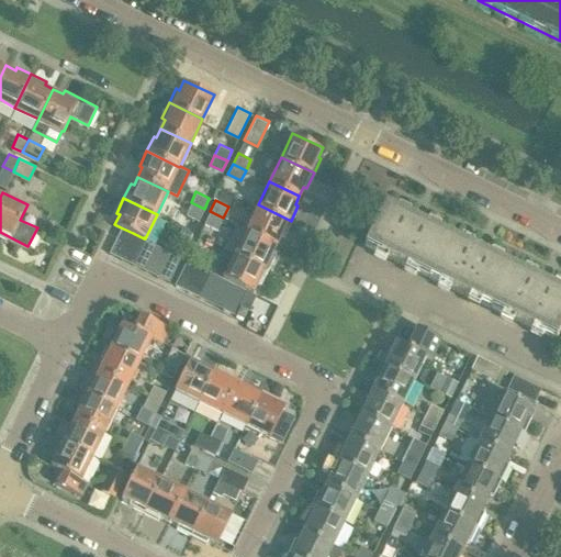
[(199,219),(204,209),(191,202),(186,212),(199,219)]
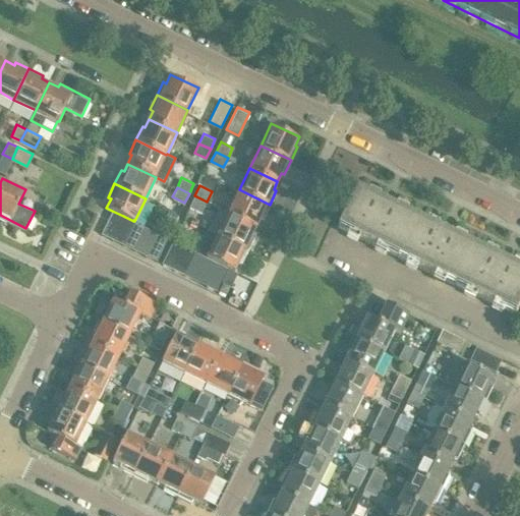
[(516,310),(519,303),(519,265),(356,187),(338,226),(516,310)]
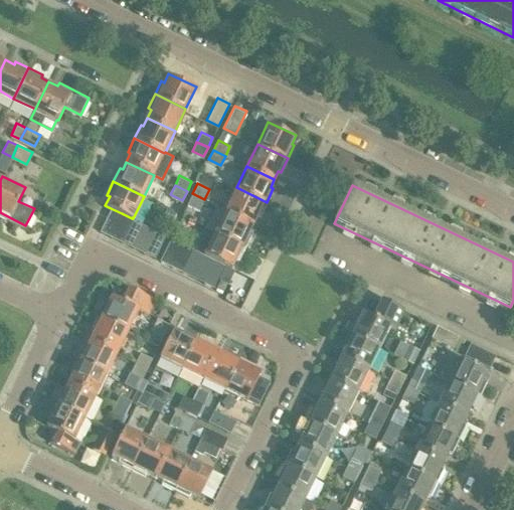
[(260,216),(267,202),(236,187),(225,209),(252,222),(258,214),(260,216)]
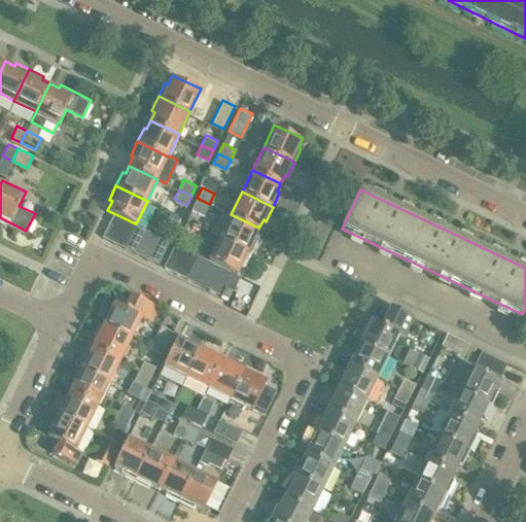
[(204,213),(209,204),(197,198),(191,207),(204,213)]
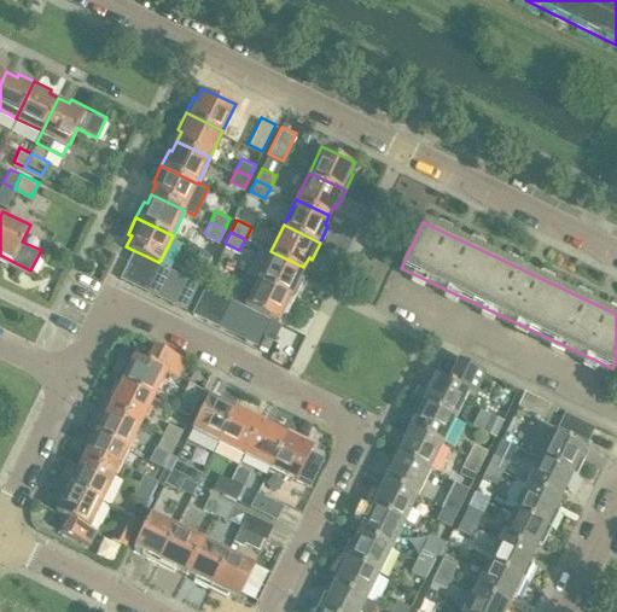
[(295,295),(302,279),(300,277),(303,267),(271,251),(260,245),(246,272),(295,295)]
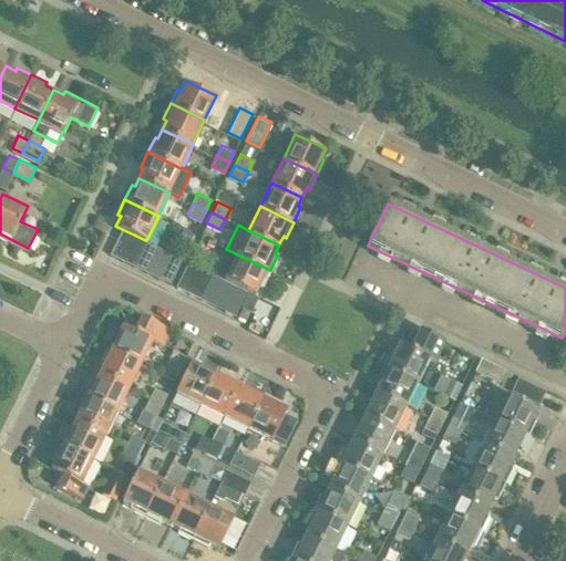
[(123,258),(134,235),(122,229),(111,252),(123,258)]
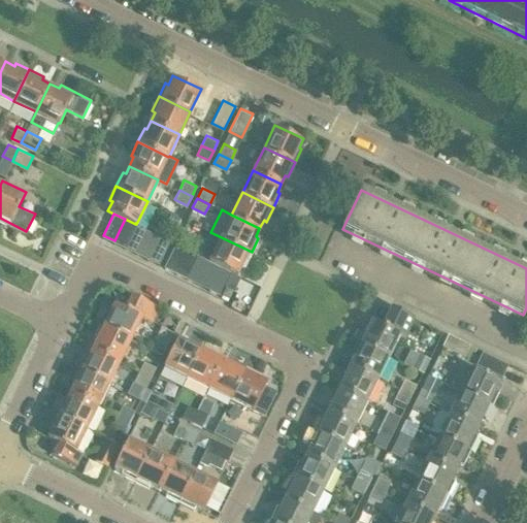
[(135,224),(125,219),(114,240),(126,247),(136,224),(135,223),(135,224)]
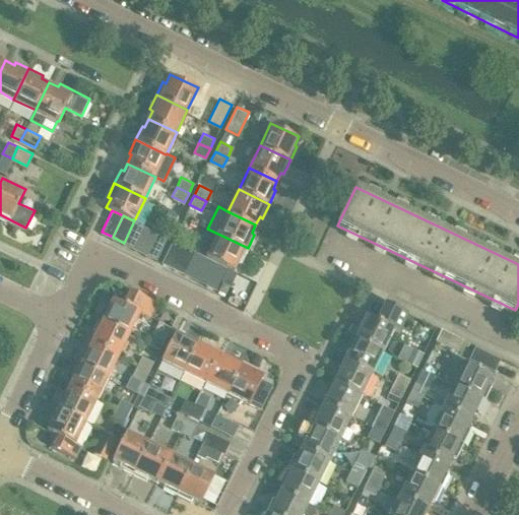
[(134,248),(145,226),(134,220),(124,243),(134,248)]
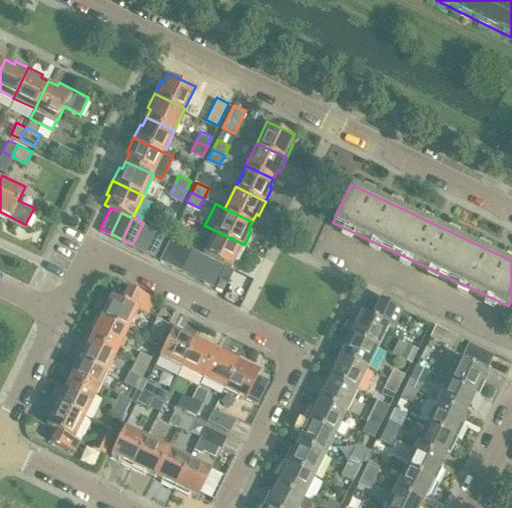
[(143,249),(154,227),(143,222),(132,244),(143,249)]
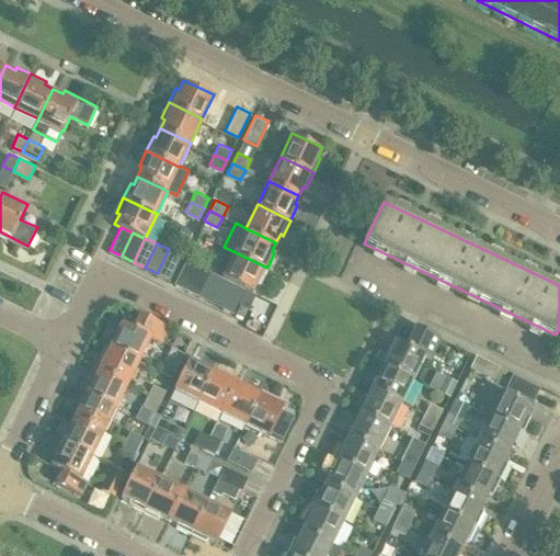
[(260,283),(267,268),(224,247),(213,271),(223,275),(223,276),(233,282),(246,287),(252,291),(258,282),(260,283)]
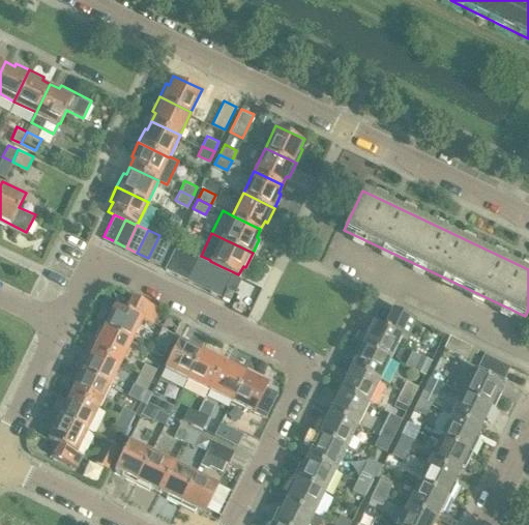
[(159,263),(171,240),(159,235),(148,258),(159,263)]
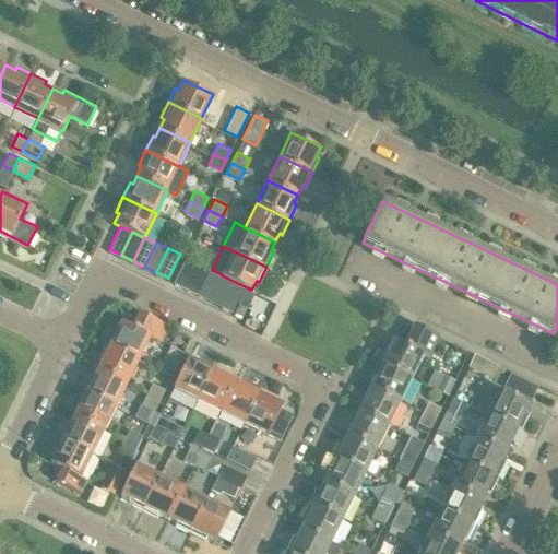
[(186,287),(198,263),(186,257),(174,281),(186,287)]
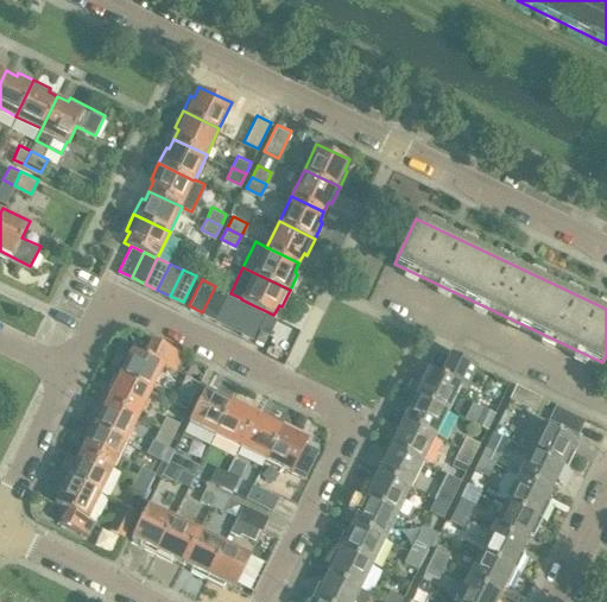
[(215,318),(227,292),(215,286),(202,312),(215,318)]
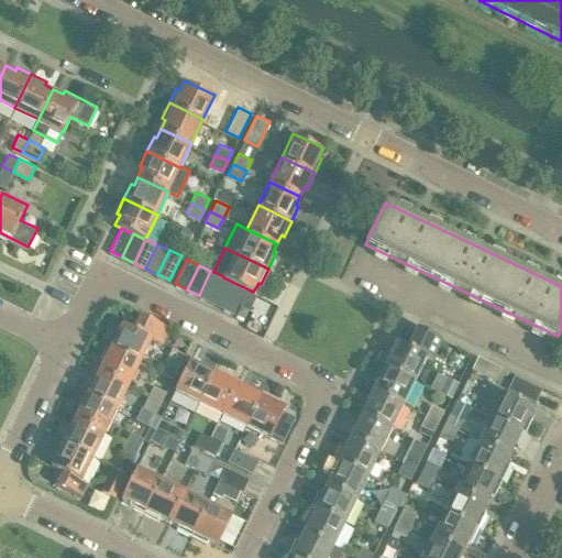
[(212,302),(223,277),(223,276),(213,272),(210,271),(199,295),(212,302)]
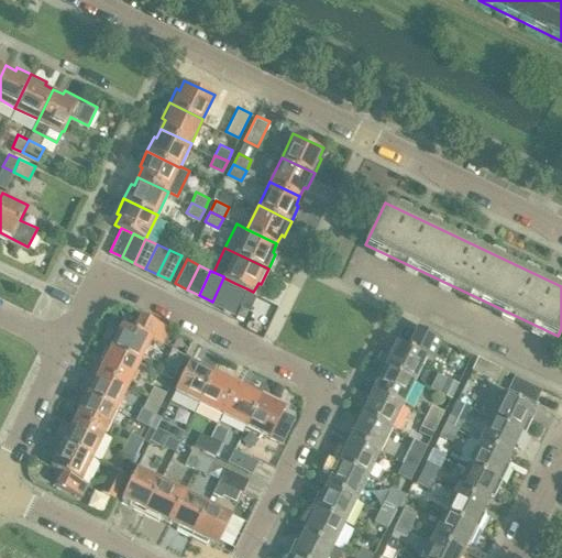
[(223,306),(234,283),(223,277),(212,302),(223,306)]
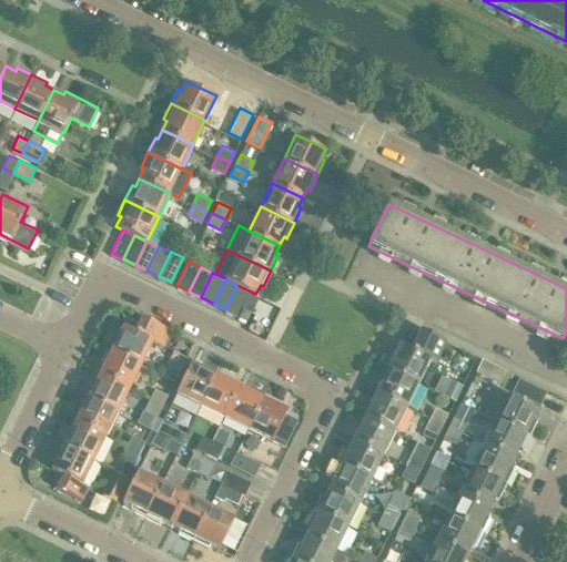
[(238,315),(239,313),(249,290),(236,285),(225,308),(238,315)]
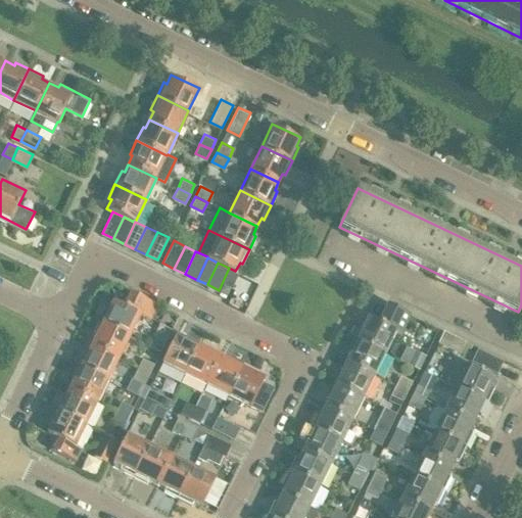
[(228,292),(231,287),(231,285),(224,282),(221,289),(228,292)]
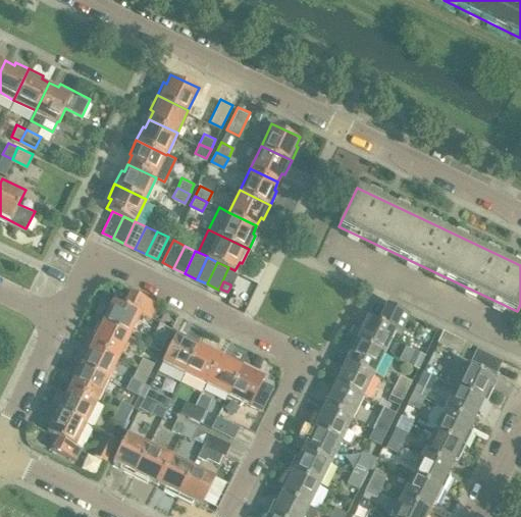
[(106,305),(99,319),(131,334),(141,313),(150,317),(157,303),(128,289),(121,302),(113,298),(109,306),(106,305)]
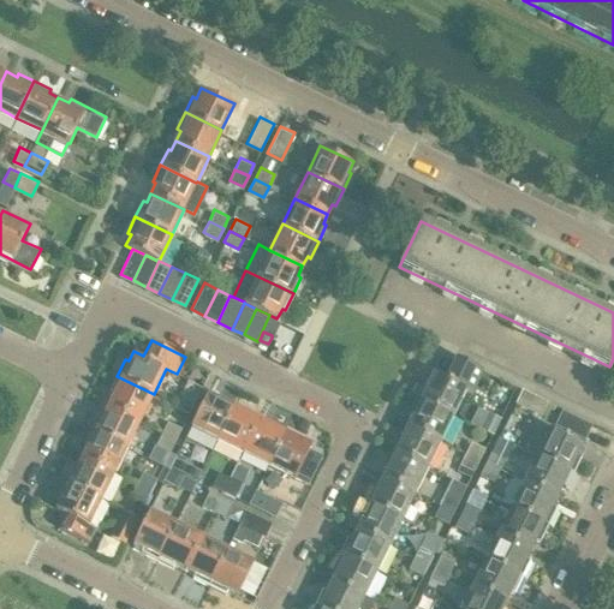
[(425,380),(417,395),(453,413),(466,387),(472,389),(482,368),(457,356),(446,377),(433,371),(428,381),(425,380)]
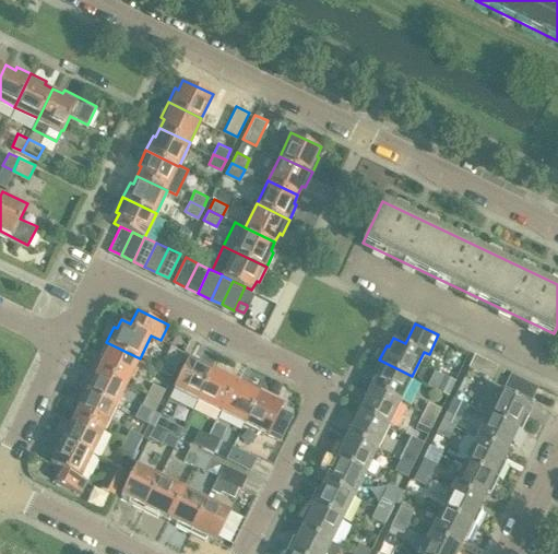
[(128,382),(140,358),(106,342),(99,356),(103,357),(97,367),(128,382)]
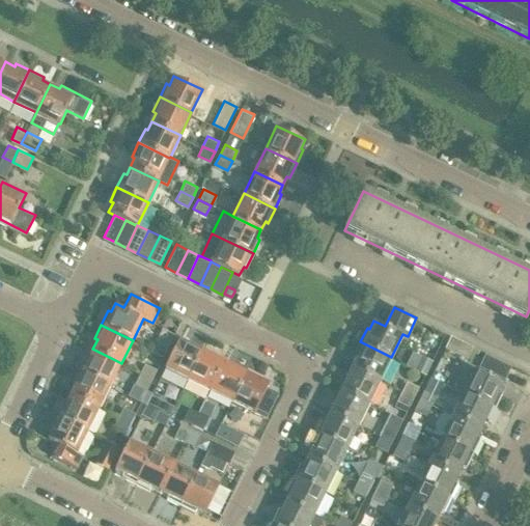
[(164,356),(175,333),(163,327),(151,350),(164,356)]
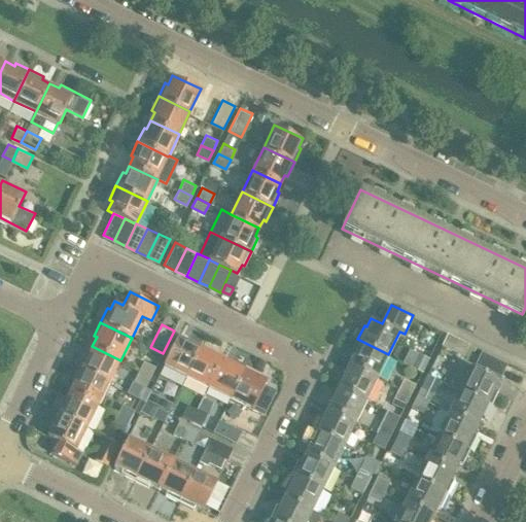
[(448,332),(442,343),(464,354),(469,343),(448,332)]
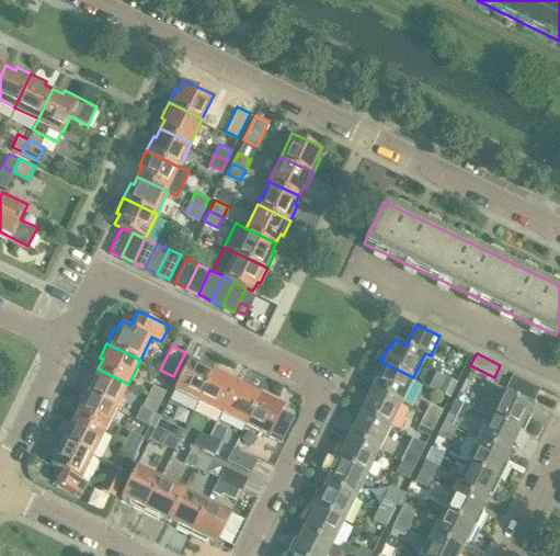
[(190,358),(174,387),(198,399),(215,366),(201,359),(198,362),(190,358)]
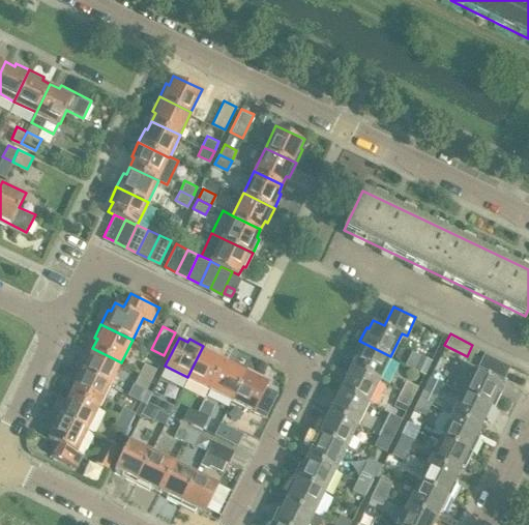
[(380,379),(390,356),(359,341),(352,355),(355,356),(351,365),(380,379)]
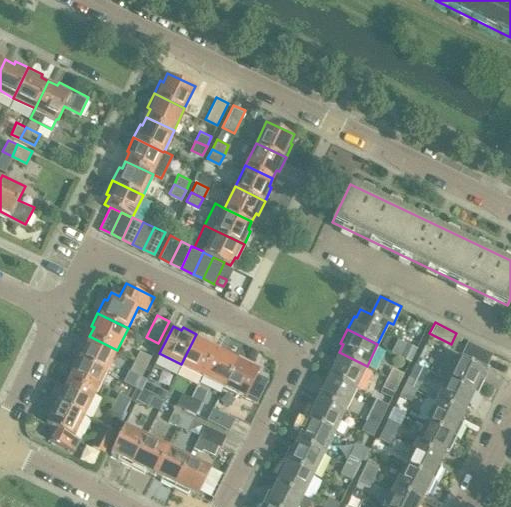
[(196,334),(181,364),(202,374),(215,347),(208,343),(210,340),(196,334)]
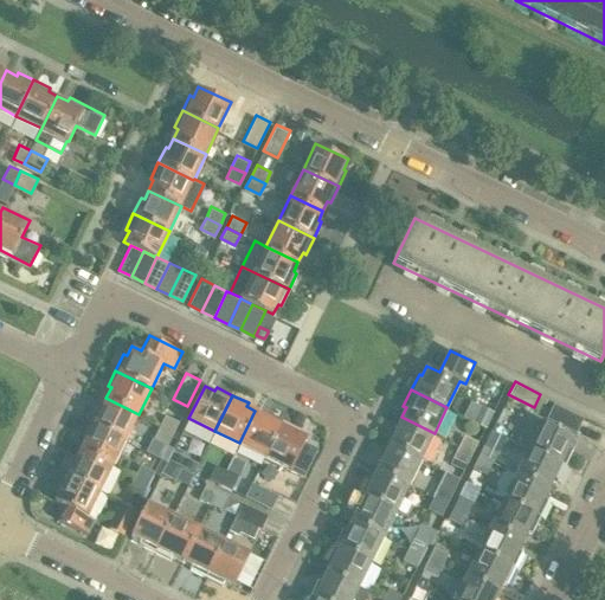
[(139,414),(105,398),(102,407),(98,405),(90,421),(126,439),(139,414)]
